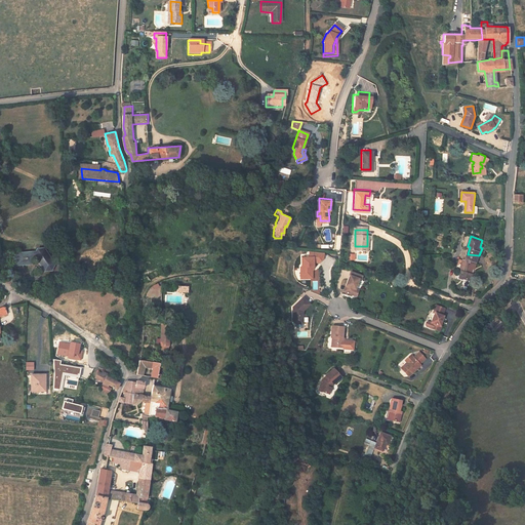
[(315,264),(315,259),(319,259),(323,255),(323,250),(310,249),(309,254),(301,254),(303,265),(301,265),(301,270),(304,271),(304,276),(313,276),(313,269),(311,268),(312,264),(315,264)]
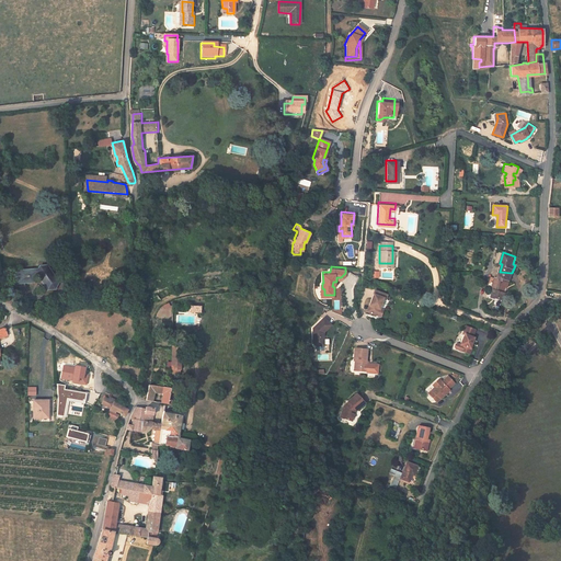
[(34,284),(35,277),(41,276),(39,282),(47,289),(53,292),(59,287),(58,281),(47,267),(41,270),(39,271),(15,275),(18,287),(34,284)]
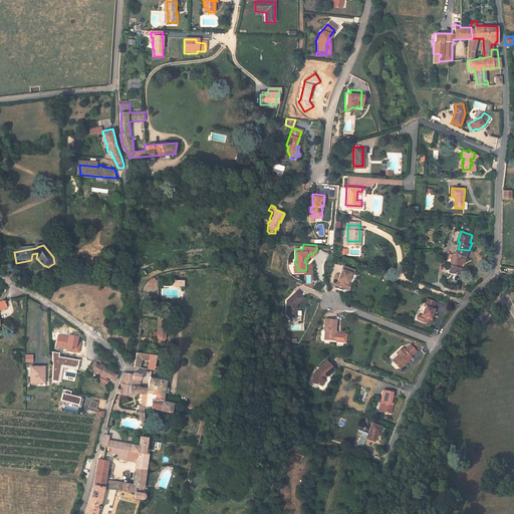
[(466,261),(469,250),(458,249),(456,255),(454,254),(451,265),(452,265),(462,268),(464,260),(466,261)]
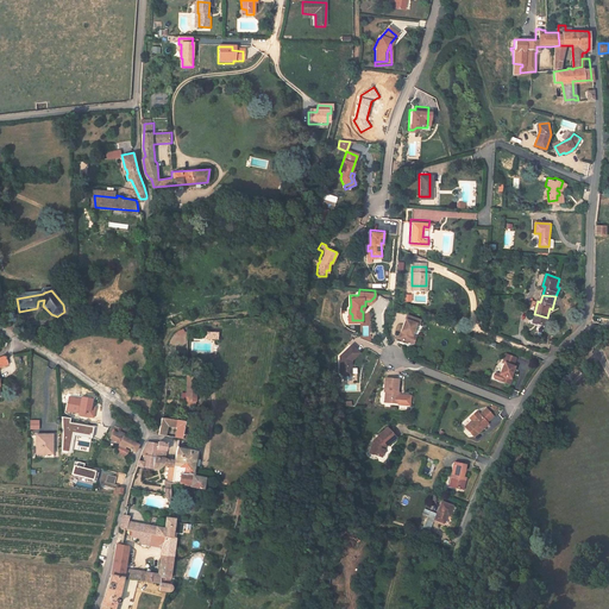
[(413,331),(416,319),(419,320),(421,316),(408,311),(400,333),(409,338),(412,337),(413,333),(413,331)]
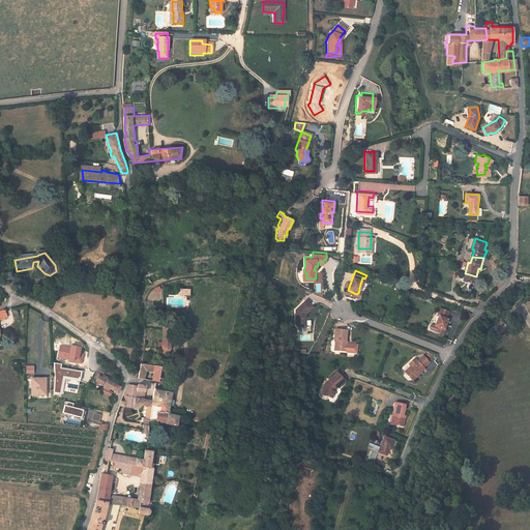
[(476,276),(466,273),(464,281),(474,284),(476,276)]
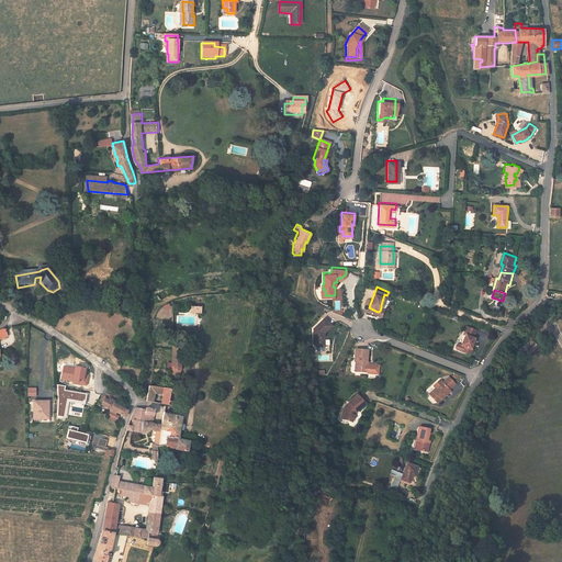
[(333,312),(340,315),(343,308),(338,307),(340,303),(337,302),(333,312)]
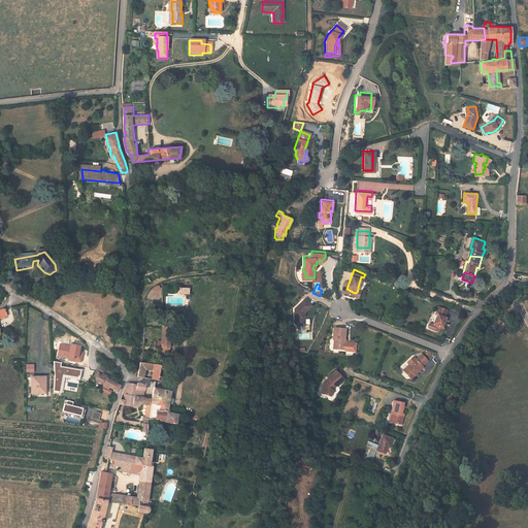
[(295,306),(295,321),(297,323),(305,324),(305,310),(311,304),(304,297),(295,306)]
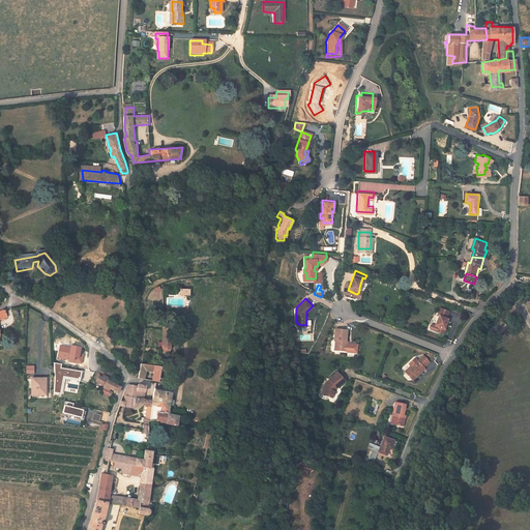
[(441,303),(438,311),(440,312),(436,321),(438,322),(436,326),(445,330),(447,325),(445,324),(449,315),(447,315),(450,307),(441,303)]
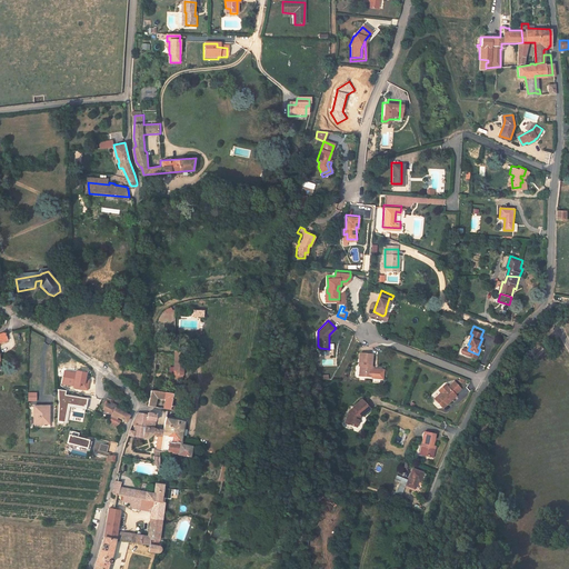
[(0,345),(9,340),(7,333),(0,335),(0,371),(2,371),(0,345)]
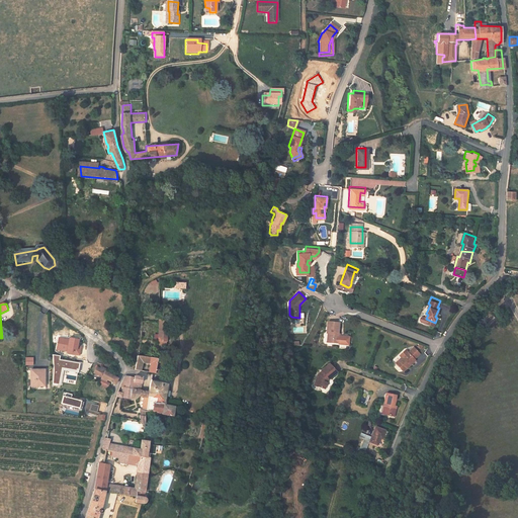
[(167,343),(169,318),(161,318),(160,322),(157,359),(160,359),(160,355),(162,355),(163,343),(167,343)]
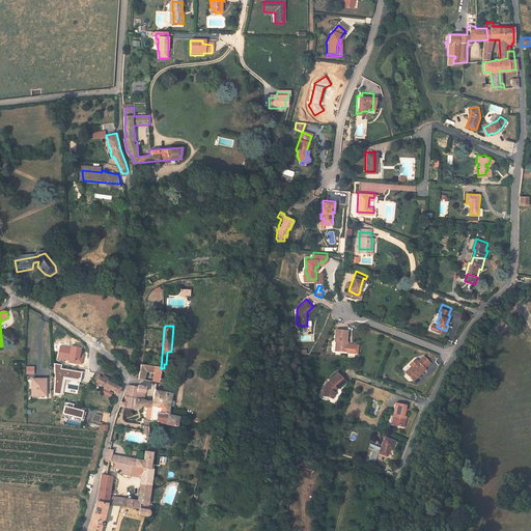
[(337,326),(336,337),(338,338),(337,347),(348,348),(348,343),(347,341),(348,327),(337,326)]
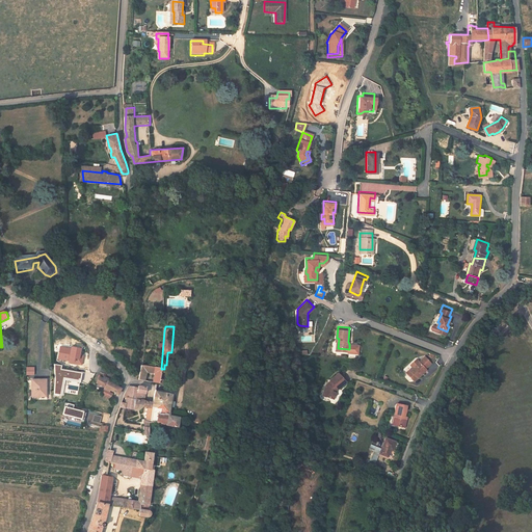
[(82,365),(83,356),(80,355),(81,348),(72,347),(72,348),(61,347),(58,360),(70,362),(69,363),(82,365)]
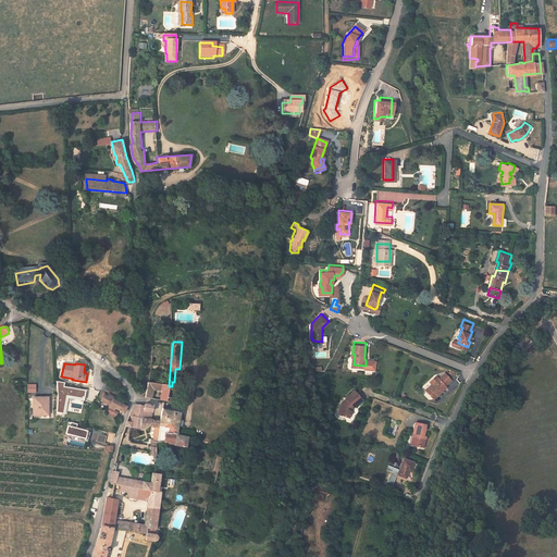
[(444,385),(453,378),(446,371),(440,376),(436,372),(432,376),(434,379),(434,383),(428,388),(435,396),(445,386),(444,385)]
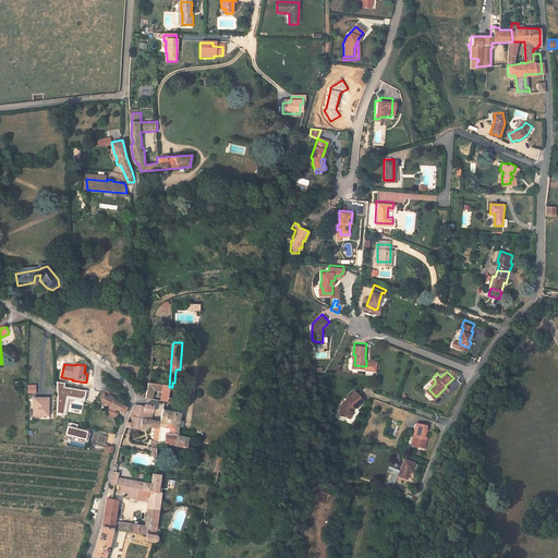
[(85,400),(86,391),(64,387),(64,384),(57,383),(58,398),(58,413),(64,414),(67,397),(85,400)]
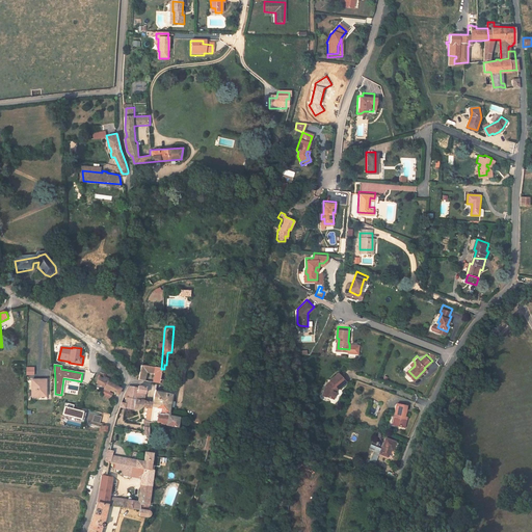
[(160,384),(161,371),(161,369),(141,367),(139,379),(139,380),(140,380),(149,382),(150,376),(153,376),(152,382),(156,383),(160,384)]
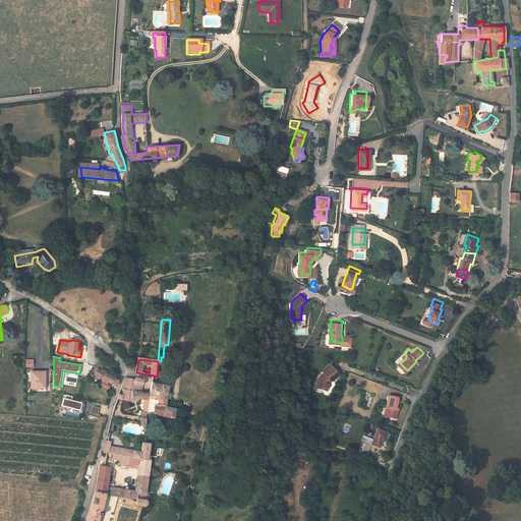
[(332,378),(339,370),(332,362),(328,366),(325,369),(325,370),(321,373),(317,385),(327,387),(330,378),(331,377),(332,378)]
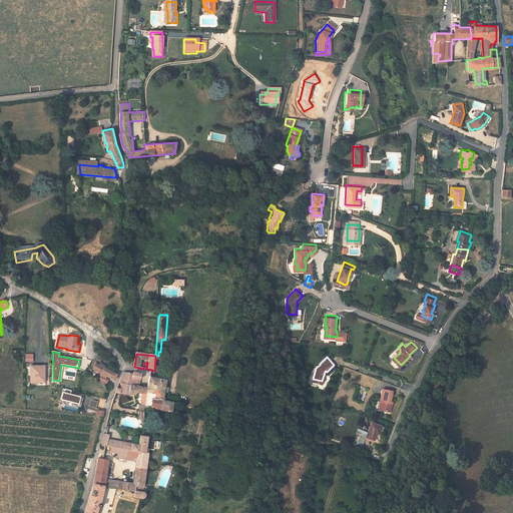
[(100,375),(103,369),(104,366),(99,364),(98,366),(94,365),(92,371),(100,375)]
